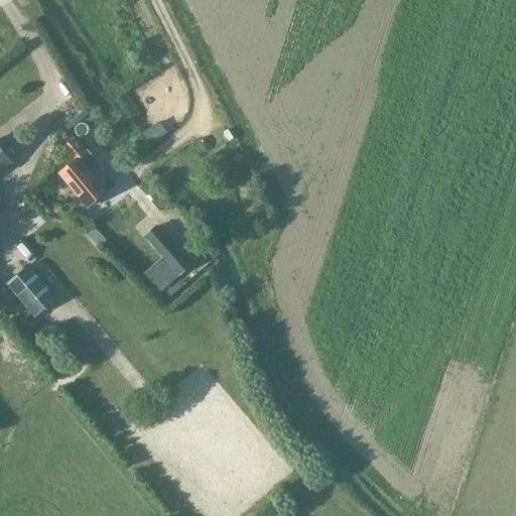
[(83,116),(77,122),(97,142),(103,136),(83,116)]
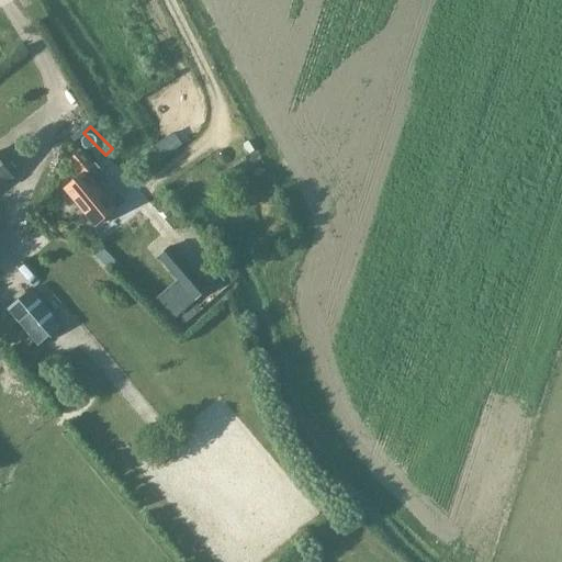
[(81,152),(69,161),(80,176),(65,189),(69,195),(97,227),(112,213),(101,201),(115,189),(108,180),(104,182),(92,169),(94,167),(81,152)]
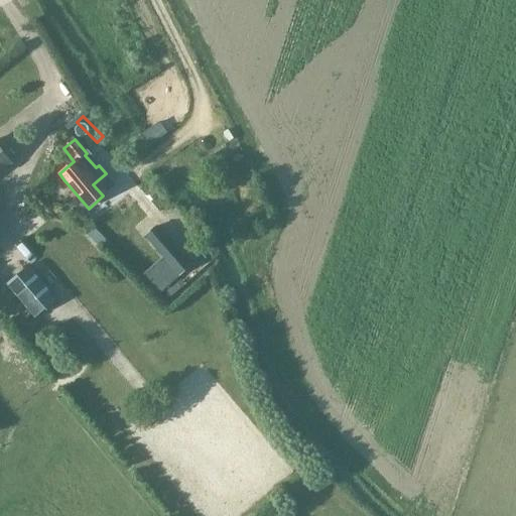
[(0,171),(11,163),(0,148),(0,171)]
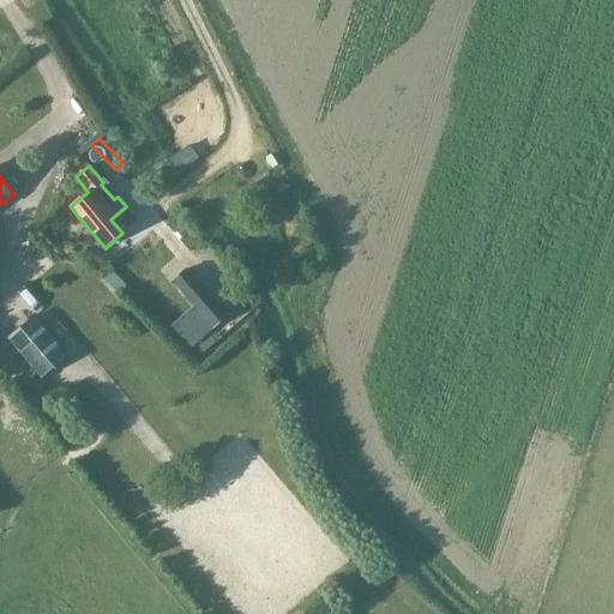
[(229,315),(188,270),(175,281),(202,311),(178,332),(193,349),(229,315)]
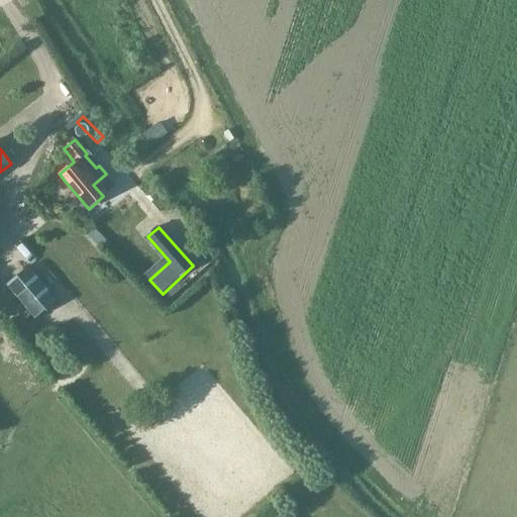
[(28,266),(6,285),(34,319),(57,300),(28,266)]
